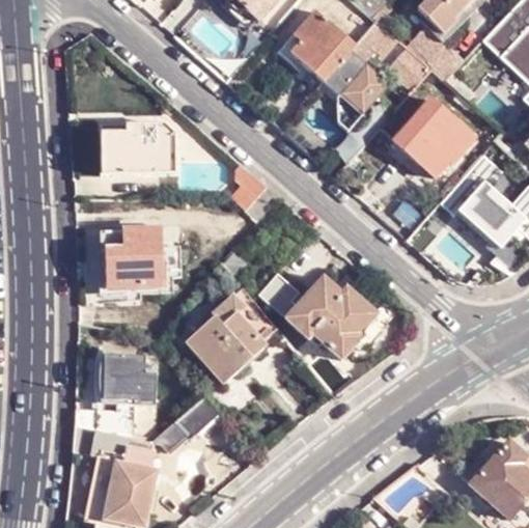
[(233,0),(252,16),(266,0),(233,0)]
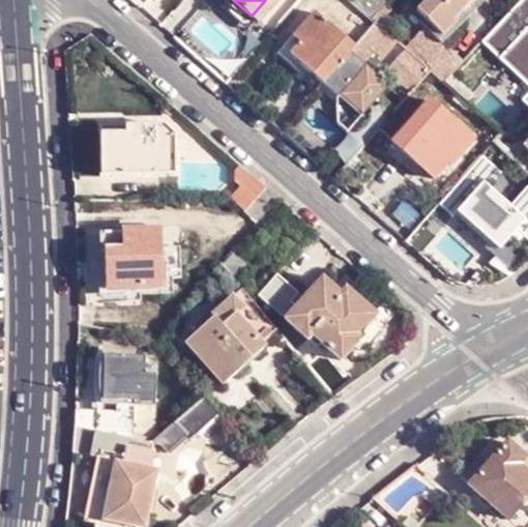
[(370,17),(384,0),(350,0),(370,17)]
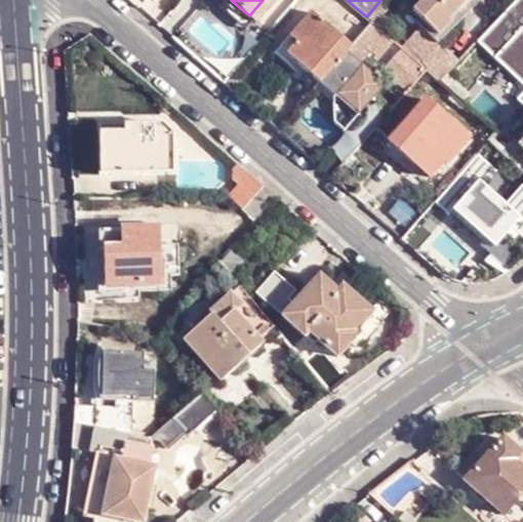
[(463,0),(417,0),(410,8),(435,32),(442,26),(448,19),(445,17),(451,12),(455,8),(463,0)]
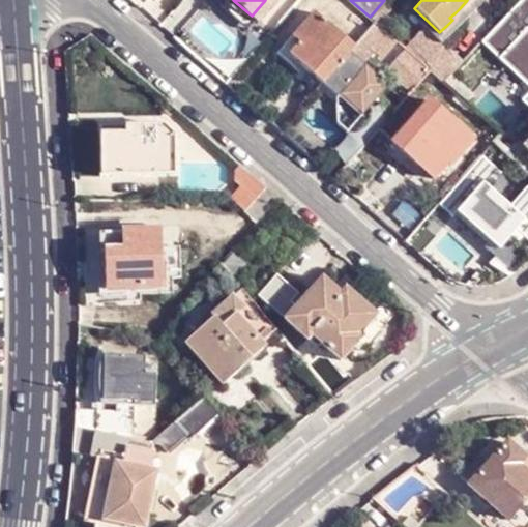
[(527,90),(523,96),(527,100),(527,0),(518,0),(480,38),(527,85),(527,90)]
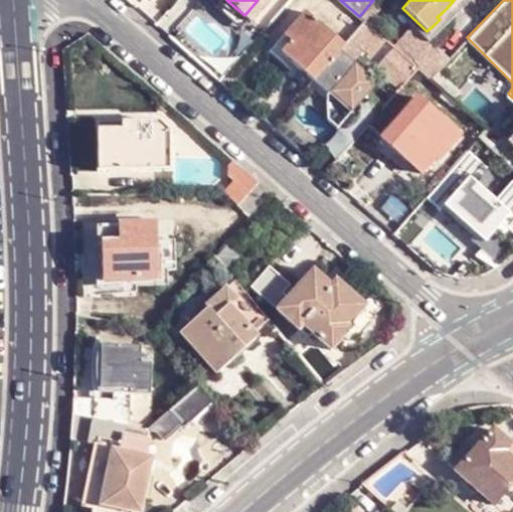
[(337,49),(341,44),(303,10),(283,34),(290,40),(280,51),(311,78),(337,49)]
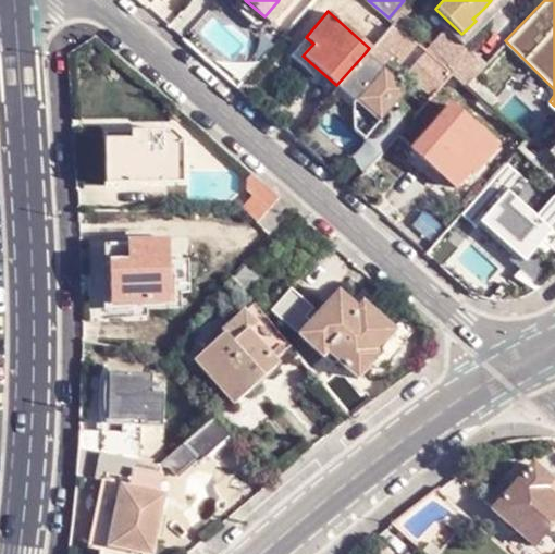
[(416,41),(393,21),(377,40),(399,60),(416,41)]
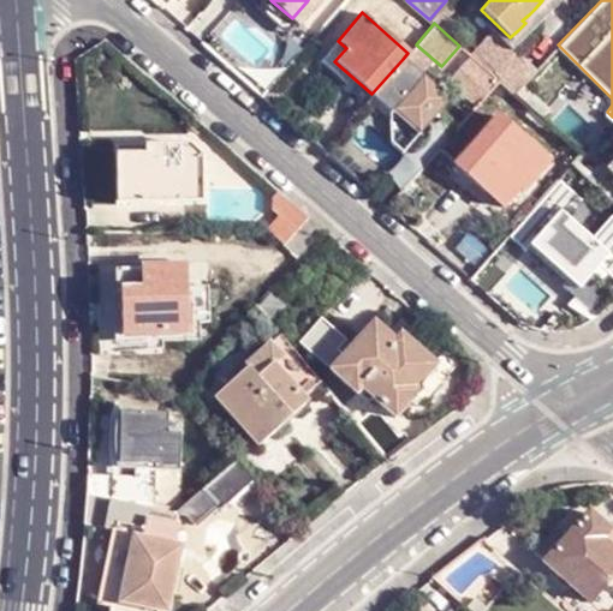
[(326,54),(334,61),(346,48),(338,41),(326,54)]
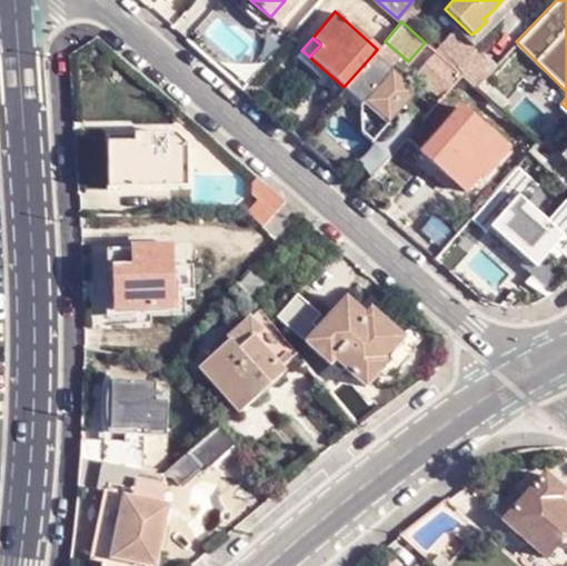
[(408,61),(385,41),(377,49),(372,55),(387,67),(391,62),(401,70),(408,61)]
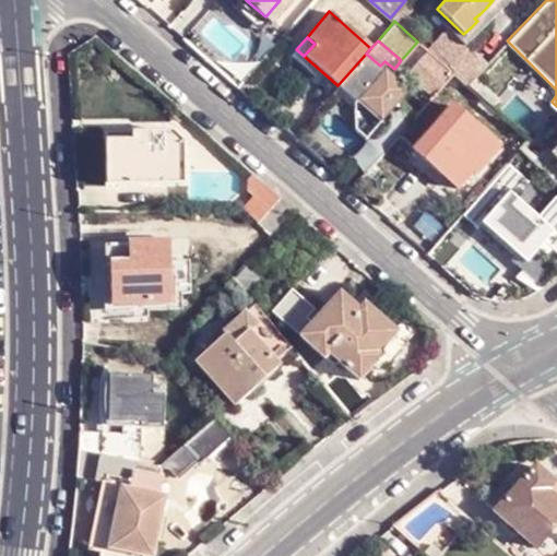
[(467,85),(487,64),(466,46),(447,68),(452,72),(467,85)]
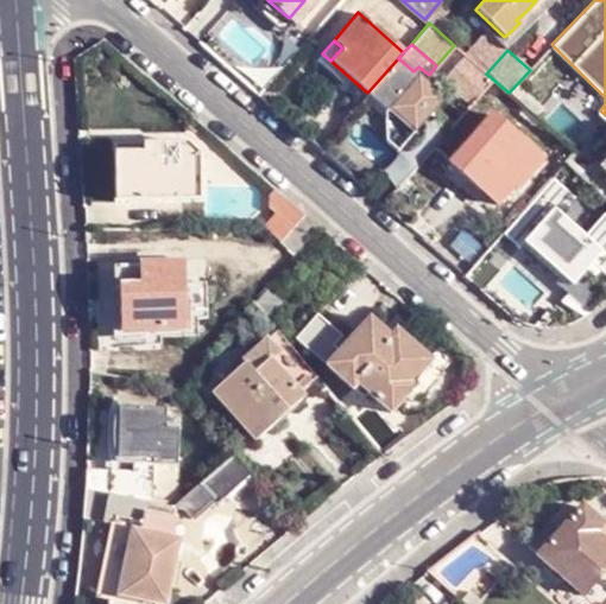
[(486,74),(465,55),(446,77),(472,101),(492,78),(486,74)]
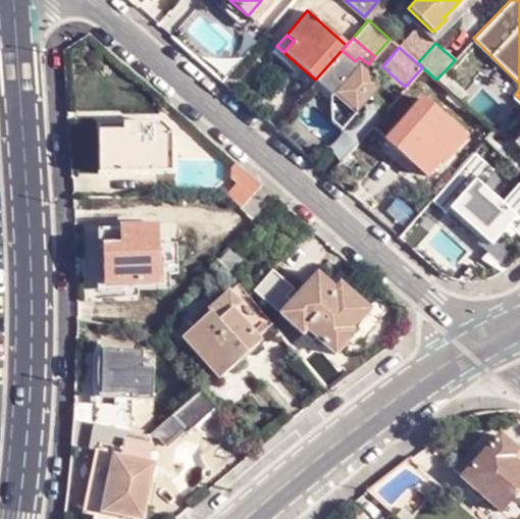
[(342,50),(315,80),(332,95),(334,93),(355,111),(380,83),(355,61),(342,50)]
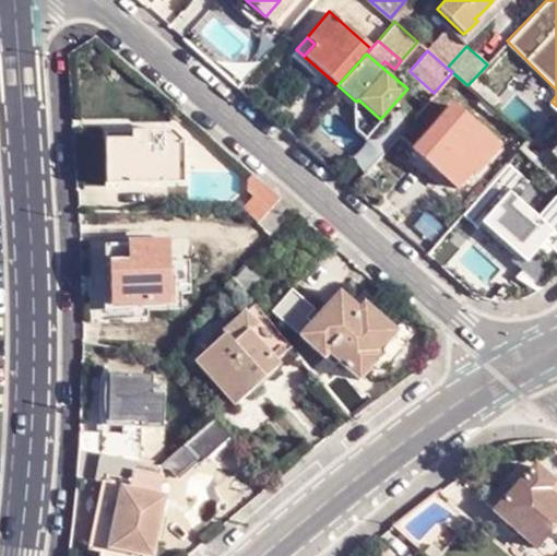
[(380,119),(358,99),(356,102),(353,105),(353,129),(363,138),(380,119)]
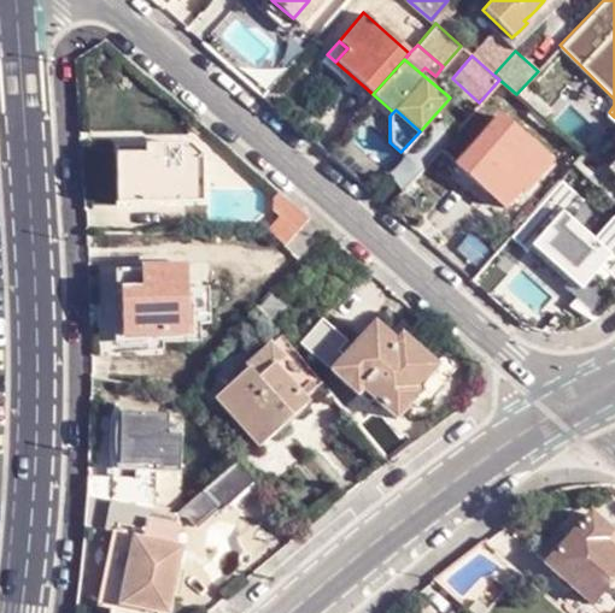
[(455,164),(503,205),(521,186),(523,188),(550,157),(499,112),(455,164)]
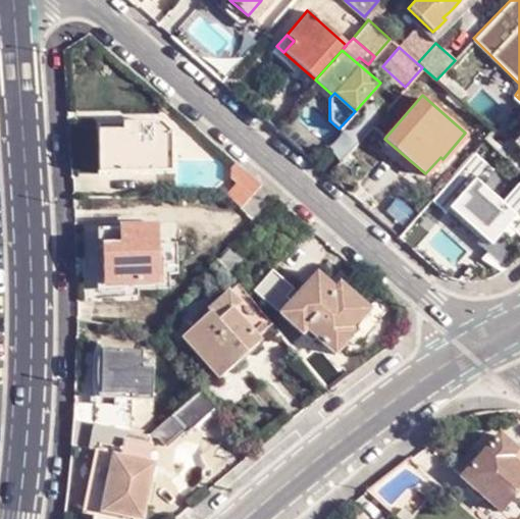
[(103,170),(153,169),(152,120),(133,121),(133,128),(120,130),(102,128),(103,170)]
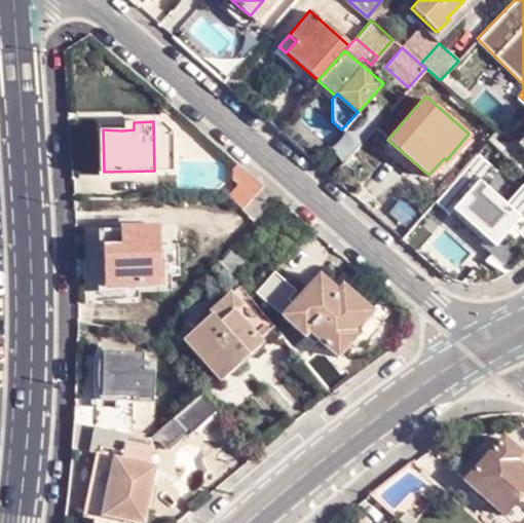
[(153,121),(154,171),(167,172),(167,128),(159,121),(153,121)]
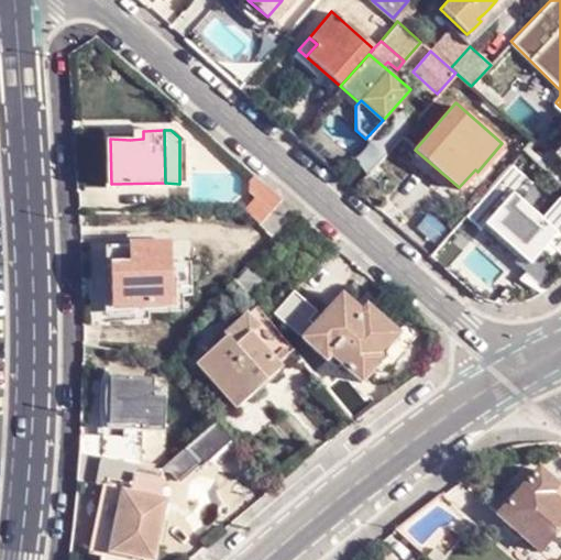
[(560,141),(551,152),(560,160),(560,141)]
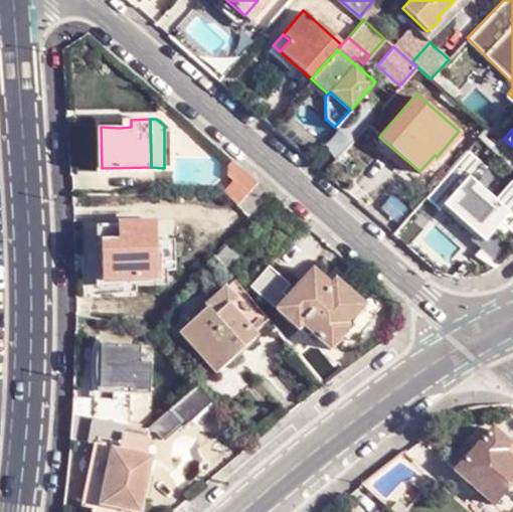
[(467,148),(415,207),(430,219),(437,210),(469,237),(460,247),(475,261),(480,254),(493,266),(496,265),(512,250),(512,240),(495,225),(500,218),(512,228),(512,226),(512,206),(511,204),(508,208),(472,177),(485,163),(467,148)]
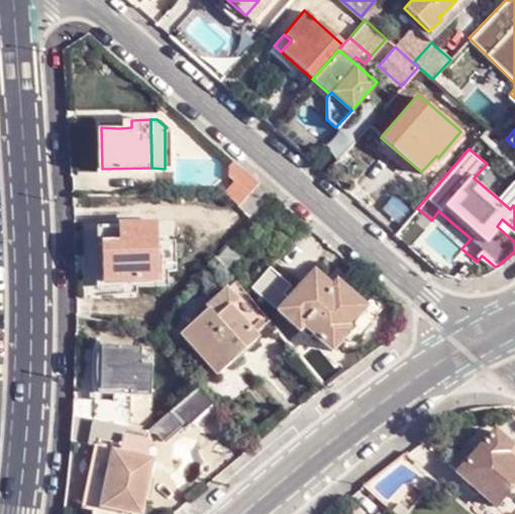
[(249,216),(271,192),(242,168),(222,192),(249,216)]
